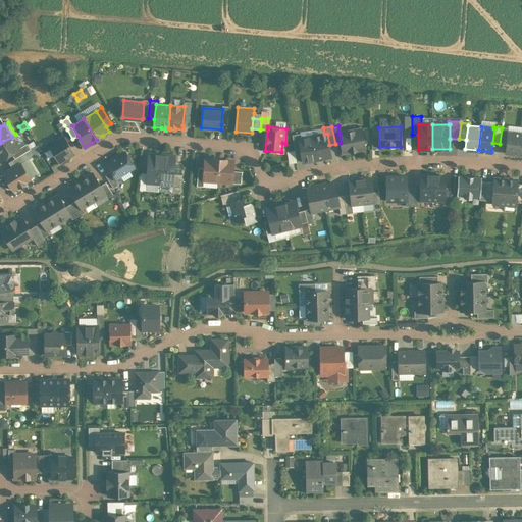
[(508,127),(502,127),(500,144),(506,144),(508,132),(508,127)]
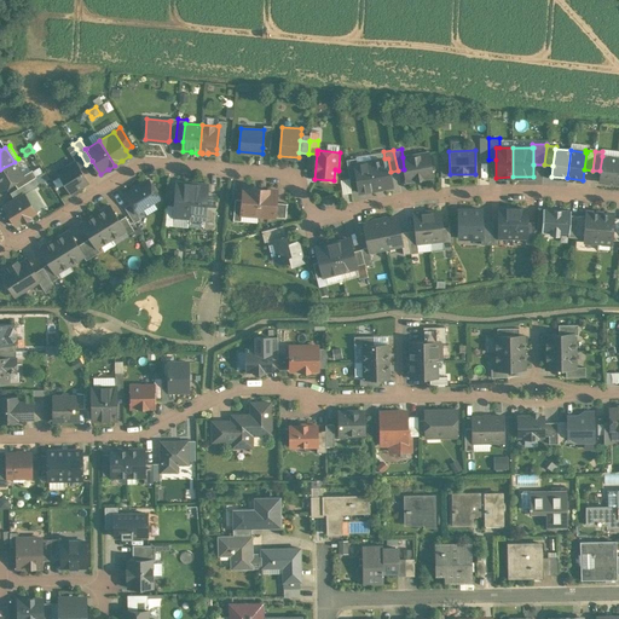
[(403,157),(404,169),(406,180),(432,175),(428,152),(403,157)]
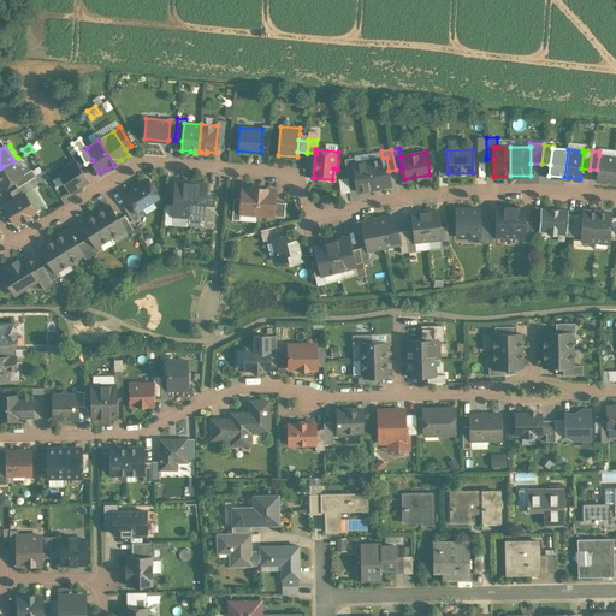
[(80,153),(73,157),(75,160),(80,167),(86,164),(80,153)]
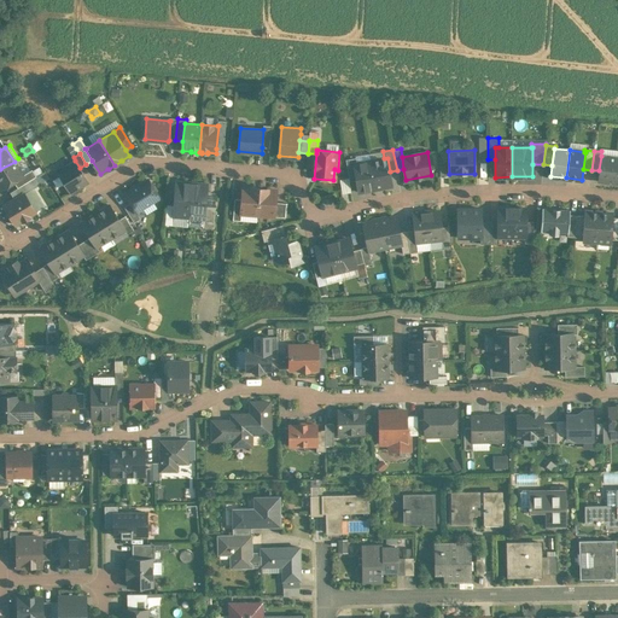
[(617,158),(601,156),(599,170),(599,181),(614,182),(617,158)]
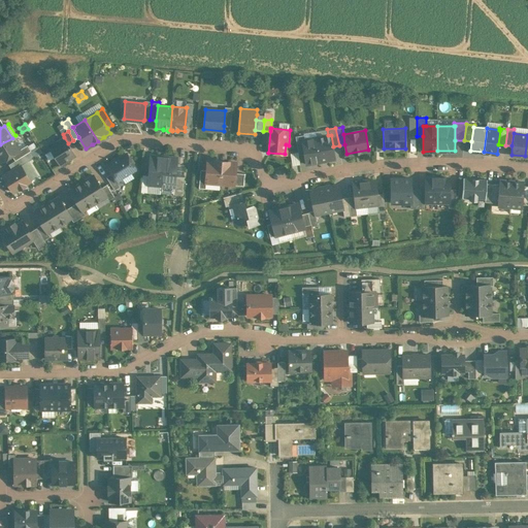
[(303,134),(295,136),(298,155),(304,154),(302,139),(304,139),(303,134)]
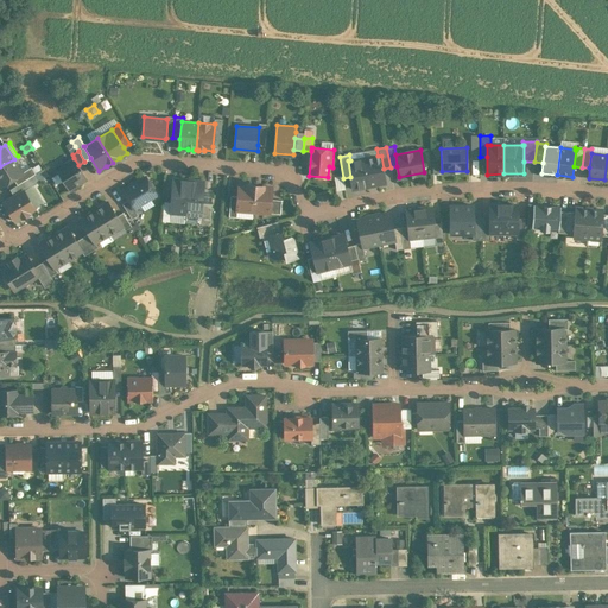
[(378,156),(365,158),(369,187),(386,183),(384,169),(381,156),(378,156)]
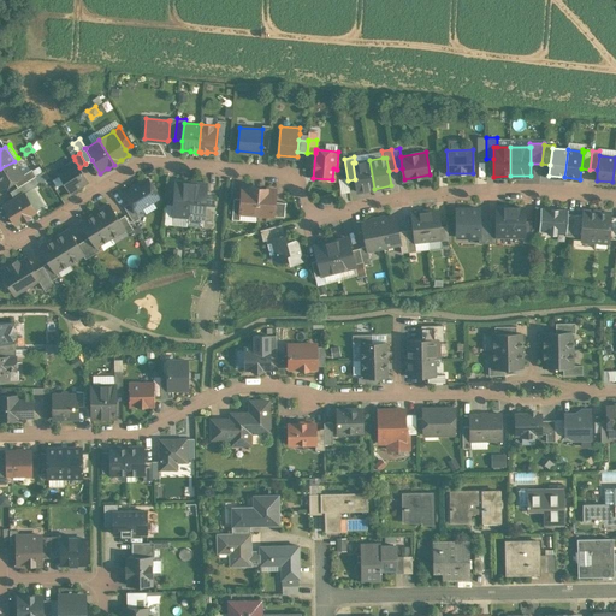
[(75,160),(65,166),(65,164),(57,169),(70,191),(83,183),(82,182),(87,178),(80,167),(75,160)]
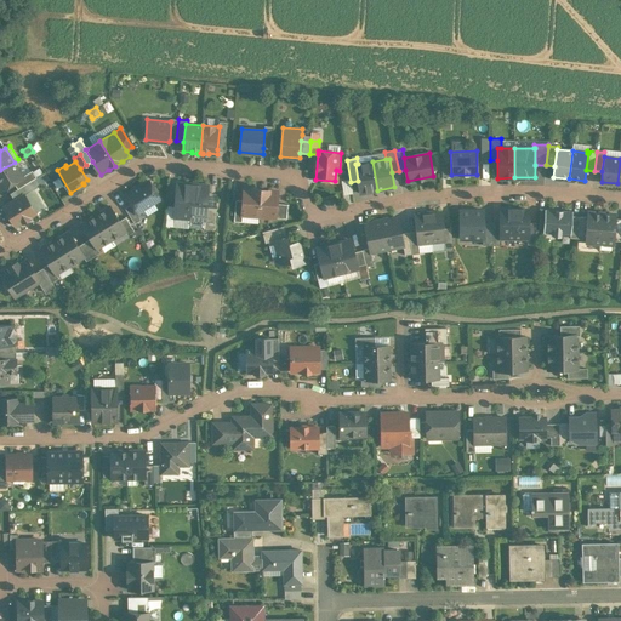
[(377,191),(372,161),(358,164),(355,164),(358,181),(360,193),(377,191)]
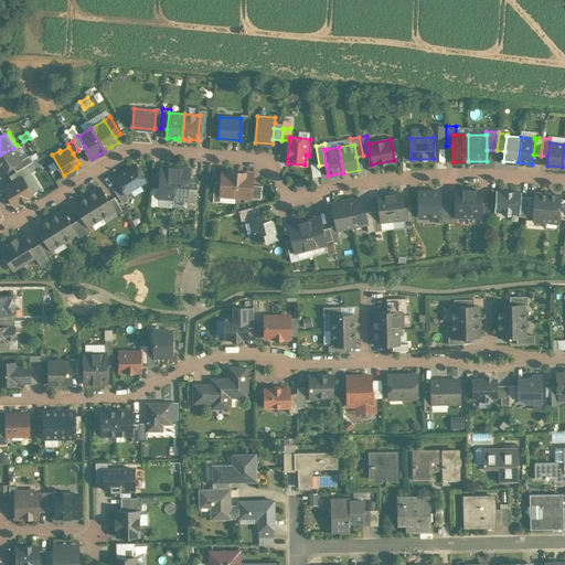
[(13,148),(0,155),(0,169),(1,172),(12,166),(21,160),(13,148)]
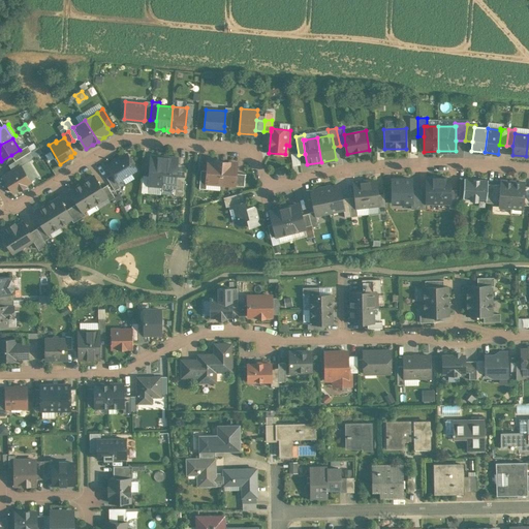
[(27,145),(20,150),(11,155),(16,160),(29,152),(31,151),(27,145)]
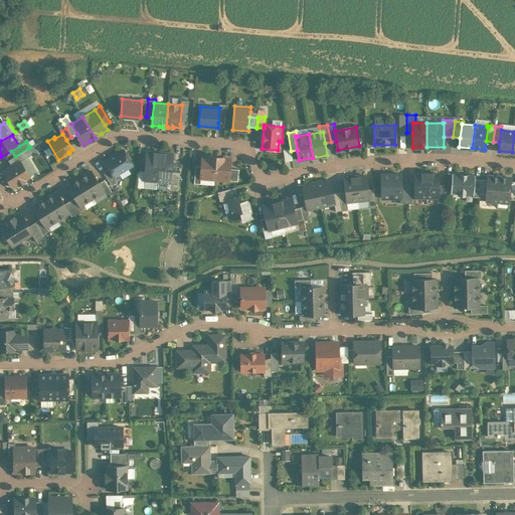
[(37,144),(31,148),(34,153),(40,149),(37,144)]
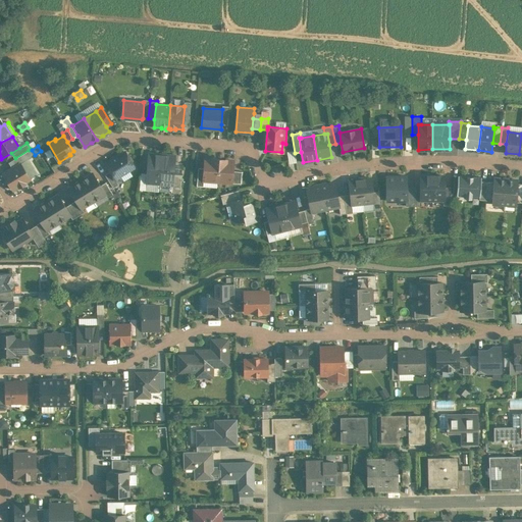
[(288,150),(289,162),(296,161),(295,149),(288,150)]
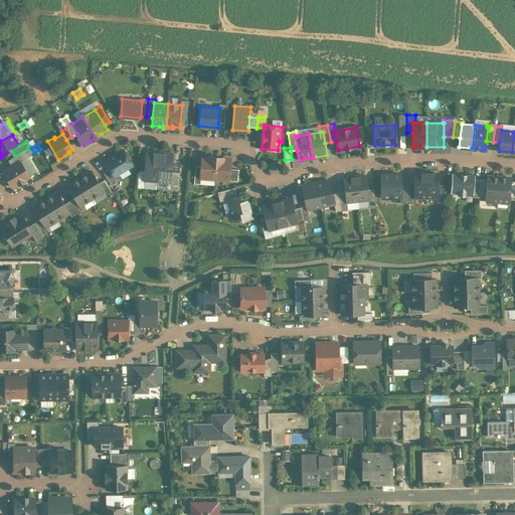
[(15,156),(11,158),(15,164),(20,161),(27,156),(32,154),(28,148),(15,156)]
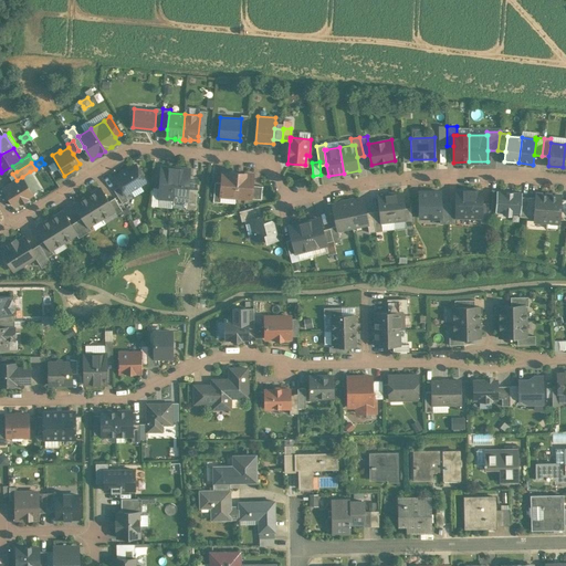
[(136,164),(114,177),(119,186),(124,194),(125,194),(146,180),(143,175),(144,174),(140,169),(139,169),(136,164)]
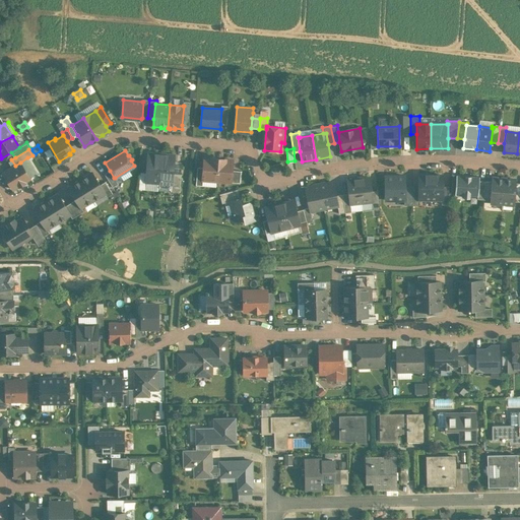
[(146,171),(145,181),(157,182),(160,153),(148,152),(146,171)]
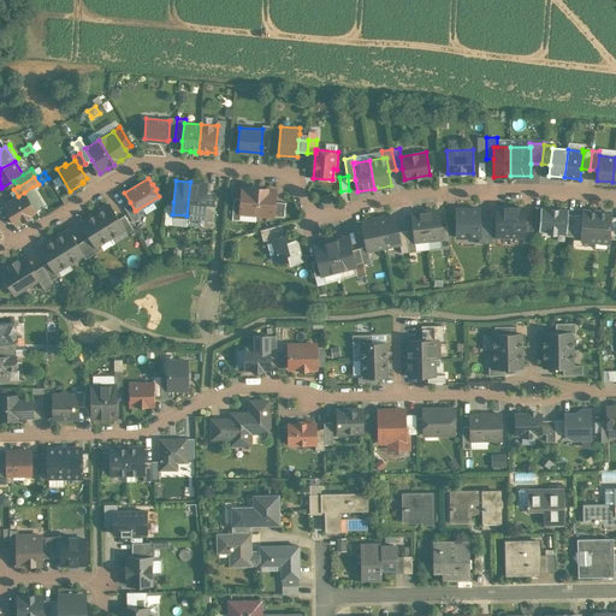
[(207,183),(190,182),(187,215),(203,217),(205,205),(207,183)]
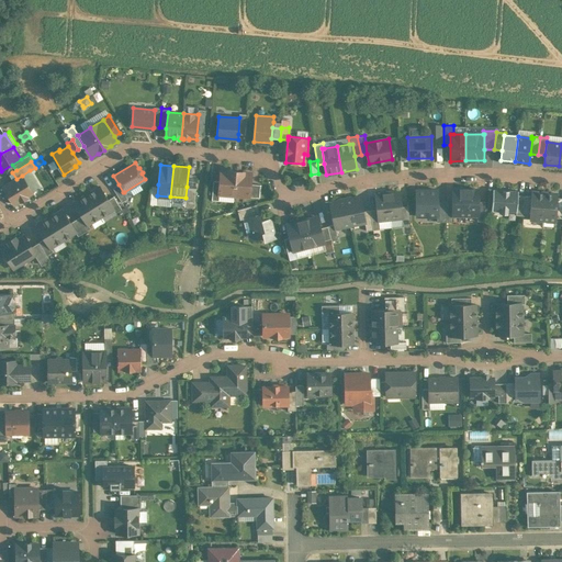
[(22,176),(32,192),(38,189),(41,188),(30,170),(22,176)]
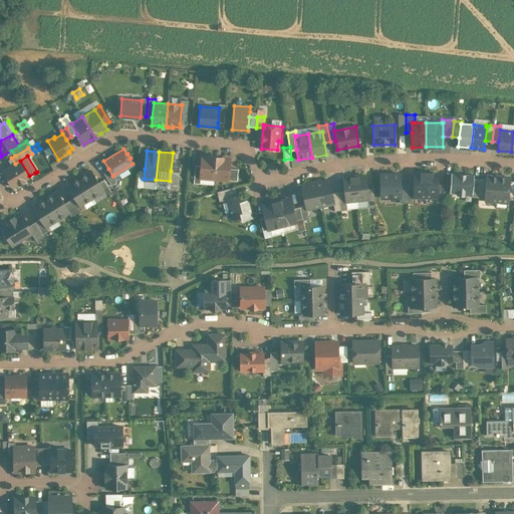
[(216,157),(202,156),(201,166),(200,178),(201,178),(214,179),(216,157)]
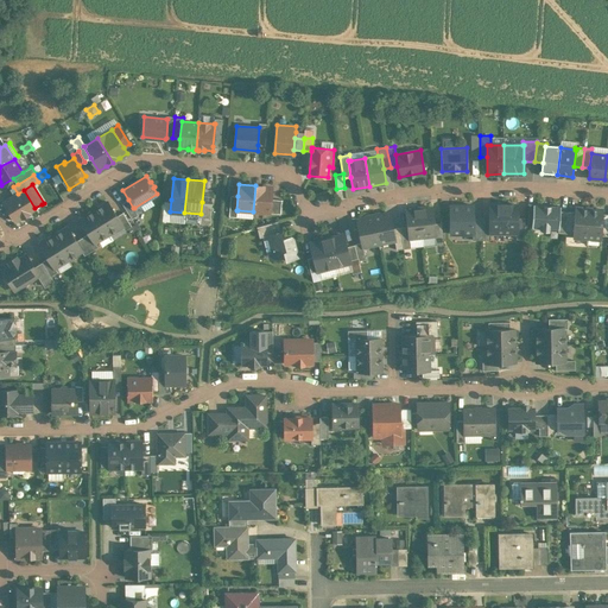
[(272,187),(255,185),(253,211),(270,213),(271,200),(272,187)]
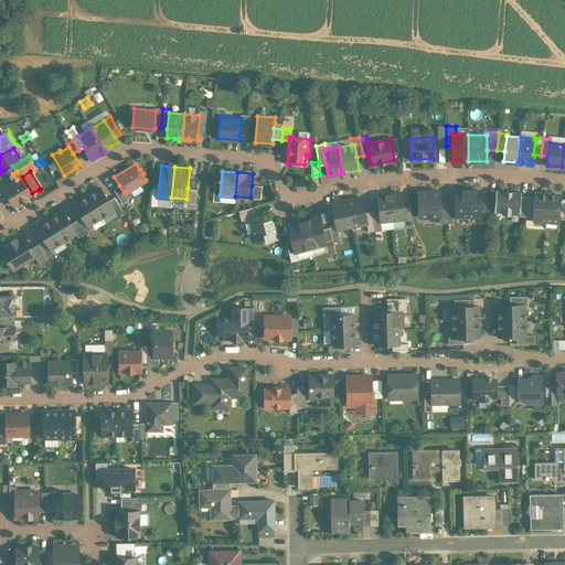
[(17,180),(3,188),(14,205),(20,201),(21,202),(28,199),(27,198),(31,194),(32,193),(22,177),(17,180)]
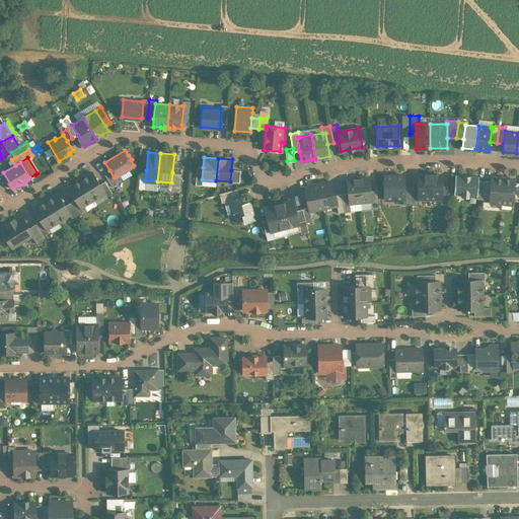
[(109,170),(104,173),(113,187),(118,183),(115,177),(114,177),(109,170)]
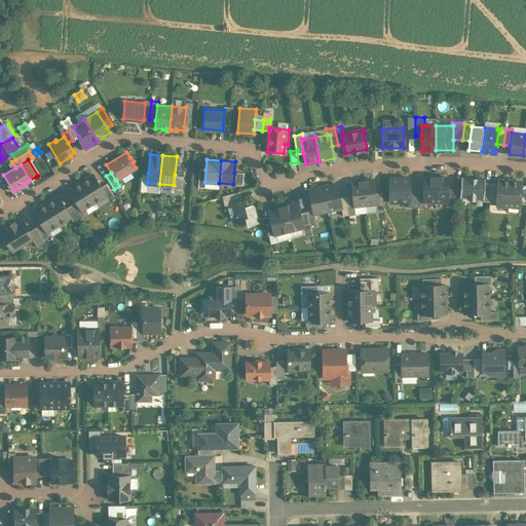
[(147,183),(148,173),(142,173),(141,191),(159,192),(159,184),(147,183)]
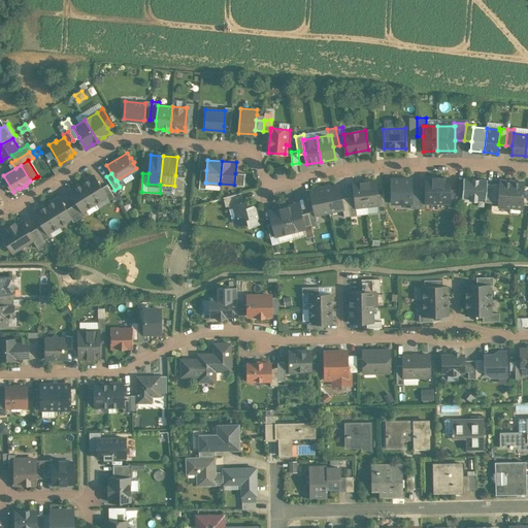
[(244,173),(235,173),(234,185),(243,186),(244,173)]
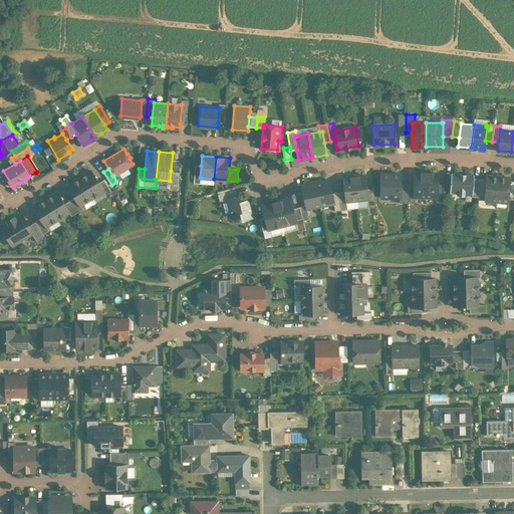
[(91,170),(79,178),(92,198),(103,191),(98,183),(91,170)]
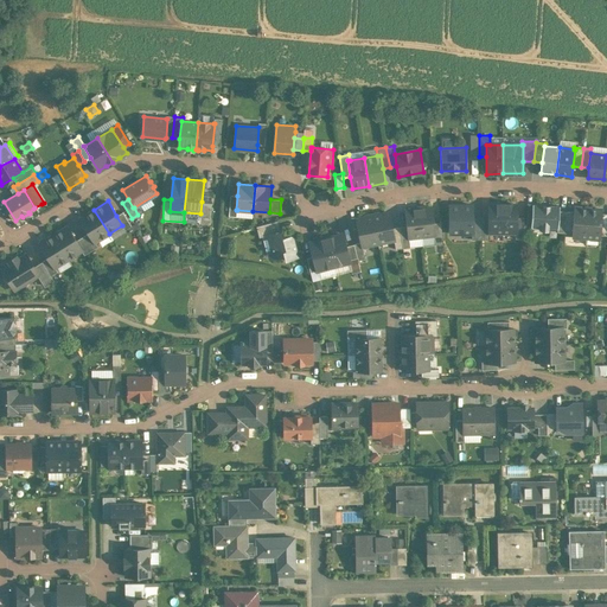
[(211,203),(202,202),(200,213),(199,223),(210,224),(211,203)]
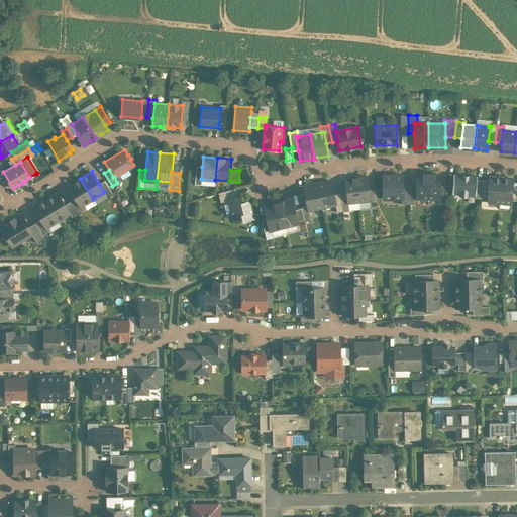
[(29,177),(28,178),(32,184),(38,180),(35,174),(29,177)]
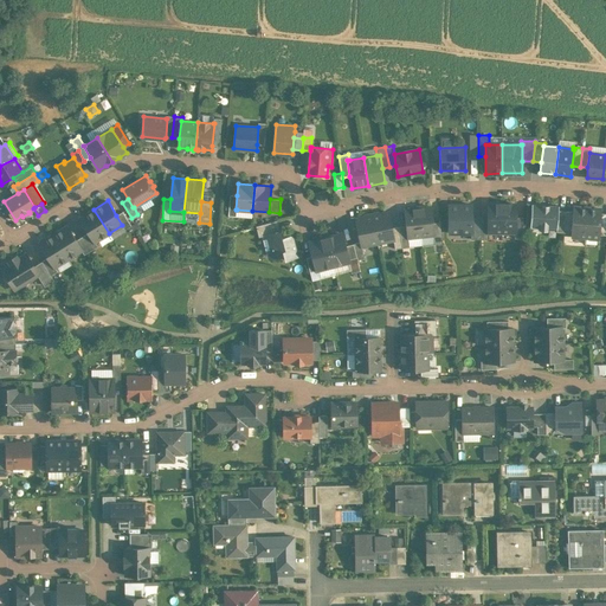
[(502,204),(489,204),(489,218),(488,232),(489,232),(502,232),(502,204)]
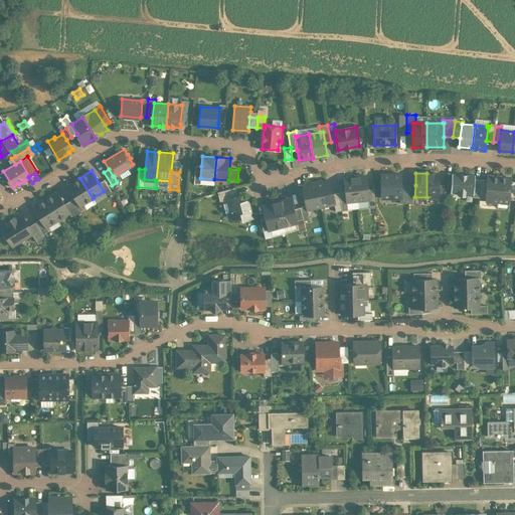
[(438,173),(426,173),(426,197),(438,197),(438,184),(438,173)]
